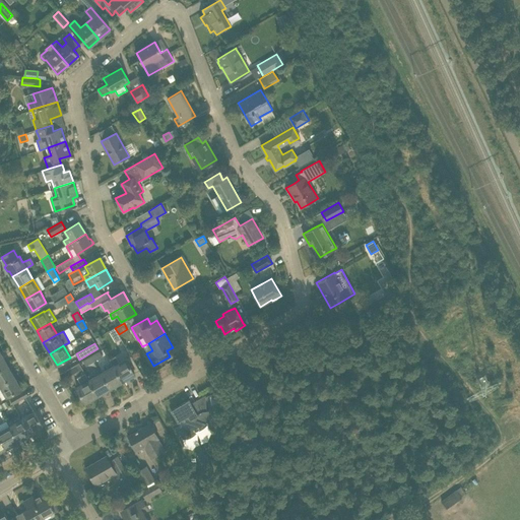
[(90,356),(93,362),(106,354),(104,350),(100,352),(100,351),(90,356)]
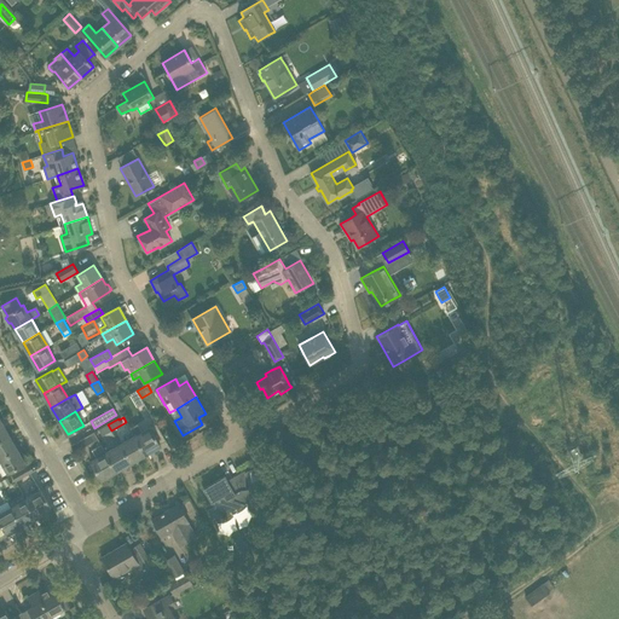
[(145,455),(161,445),(160,444),(166,440),(156,423),(142,432),(138,424),(131,428),(133,432),(145,455)]
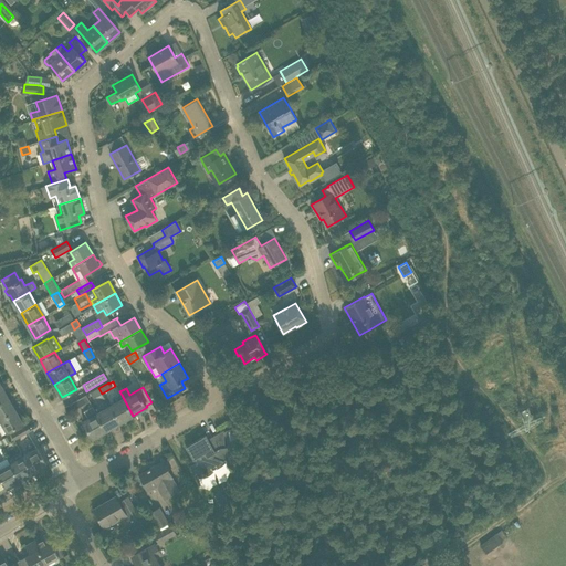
[(98,388),(91,392),(94,399),(102,394),(98,388)]
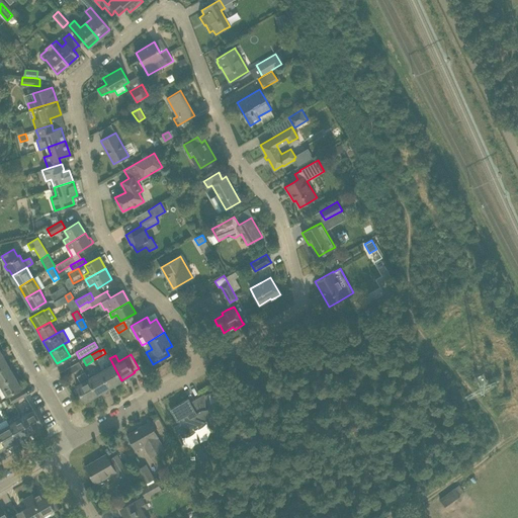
[(111,361),(104,365),(106,368),(101,371),(109,386),(121,380),(111,361)]
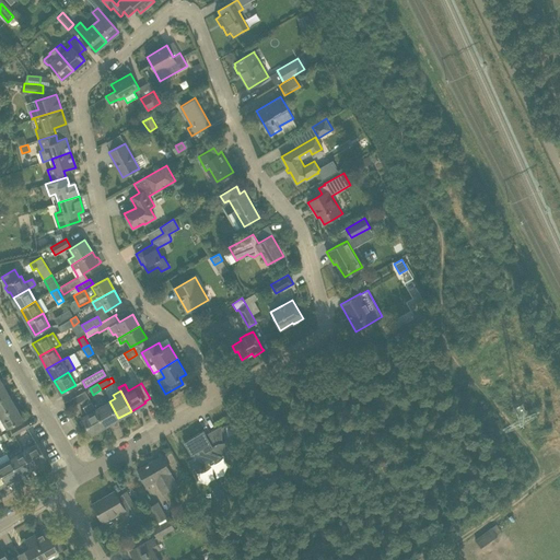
[(76,405),(89,397),(85,392),(71,399),(76,405)]
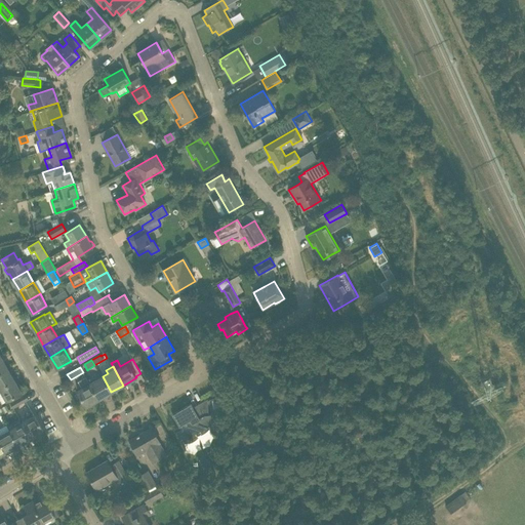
[(7,369),(0,373),(0,389),(14,380),(7,369)]
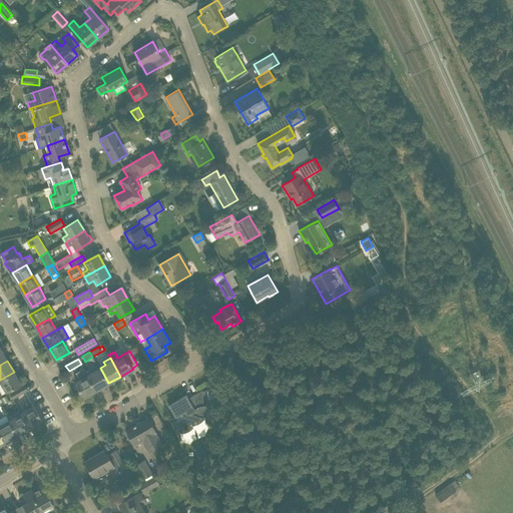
[(84,397),(96,390),(88,375),(87,375),(83,368),(76,372),(80,379),(75,382),(84,397)]
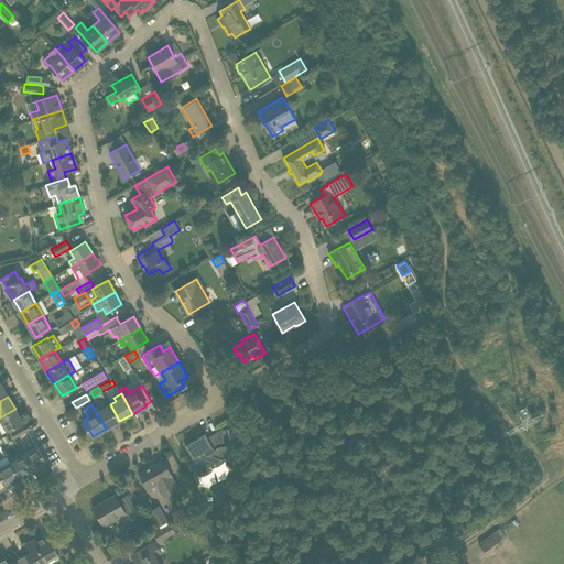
[(97,412),(106,429),(119,421),(110,404),(97,412)]
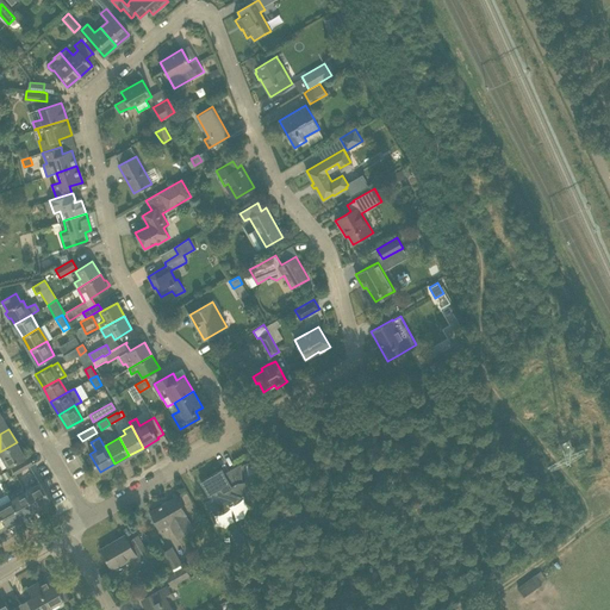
[(0,452),(8,466),(24,456),(17,442),(0,452)]
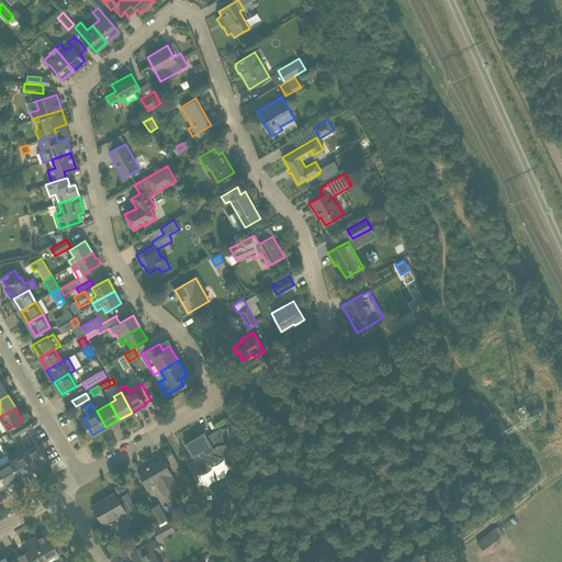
[(13,438),(21,433),(31,427),(27,422),(18,427),(10,431),(13,438)]
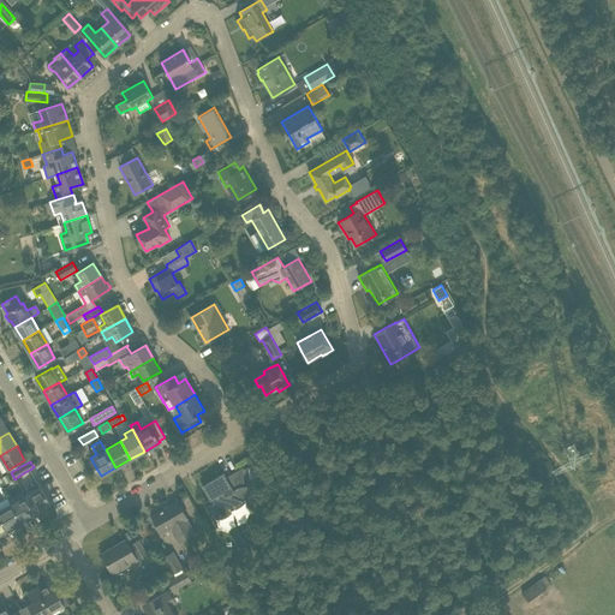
[(256,465),(248,469),(249,479),(260,478),(256,465)]
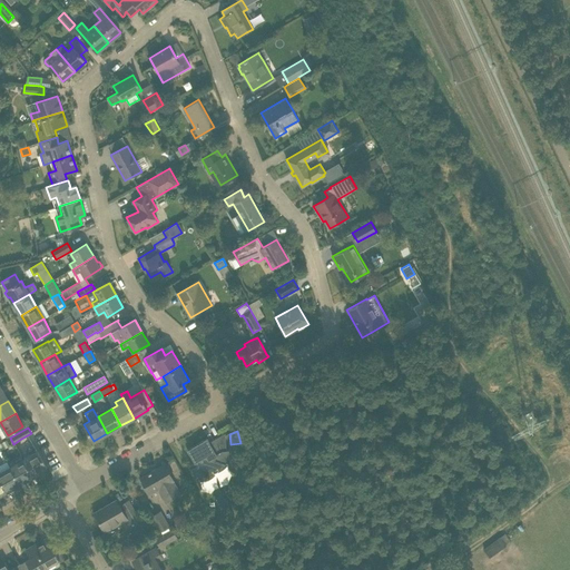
[(198,483),(229,465),(228,450),(226,451),(225,433),(209,442),(207,439),(203,441),(187,450),(196,465),(190,469),(198,483)]
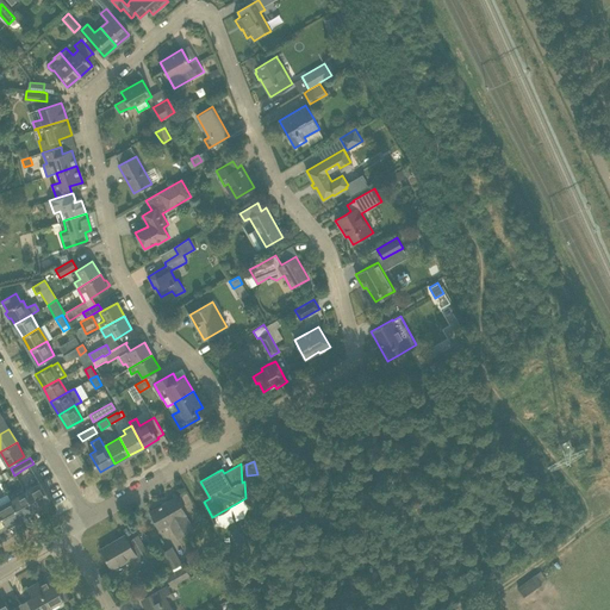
[(0,474),(0,481),(0,483),(11,477),(7,471),(0,474)]
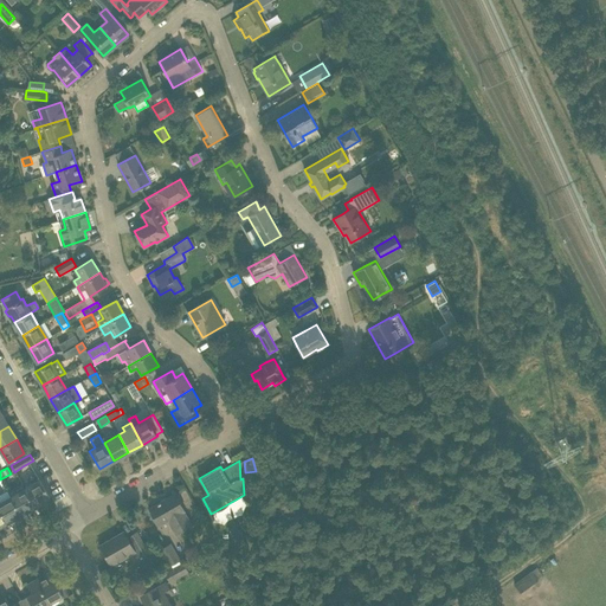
[(25,488),(36,505),(50,497),(39,479),(25,488)]
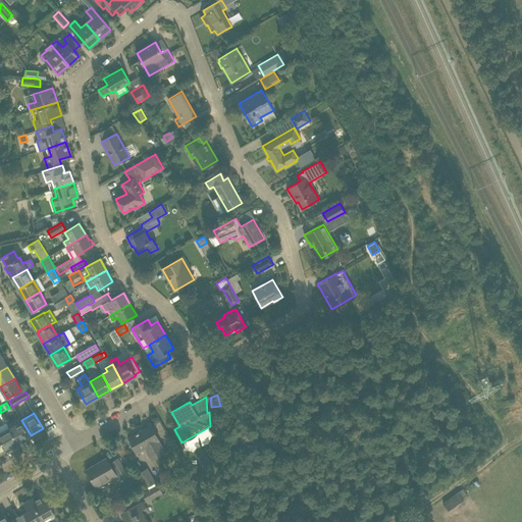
[(7,423),(18,442),(31,435),(21,420),(19,416),(7,423)]
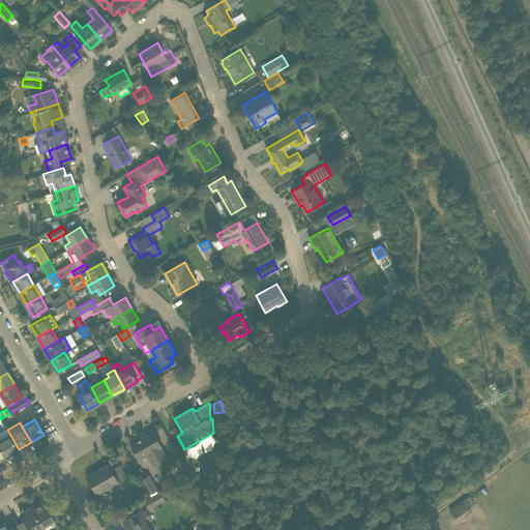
[(0,432),(0,446),(6,457),(19,449),(7,430),(6,429),(0,432)]
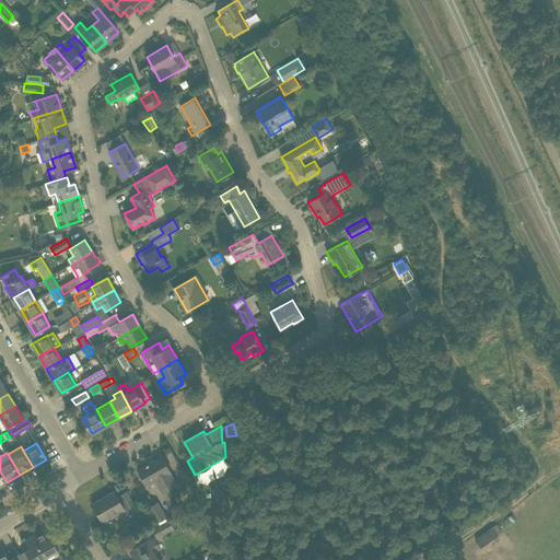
[(171,471),(166,465),(161,456),(160,456),(161,457),(149,464),(149,463),(146,465),(139,469),(139,468),(138,469),(148,485),(155,480),(163,492),(177,485),(170,473),(171,471)]
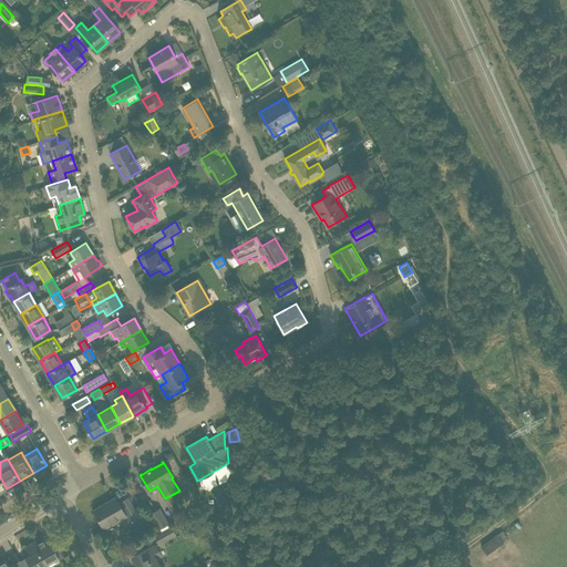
[(94,509),(93,511),(104,528),(114,523),(125,516),(129,522),(134,518),(135,519),(140,517),(134,506),(129,497),(124,500),(119,503),(115,497),(105,503),(94,509)]
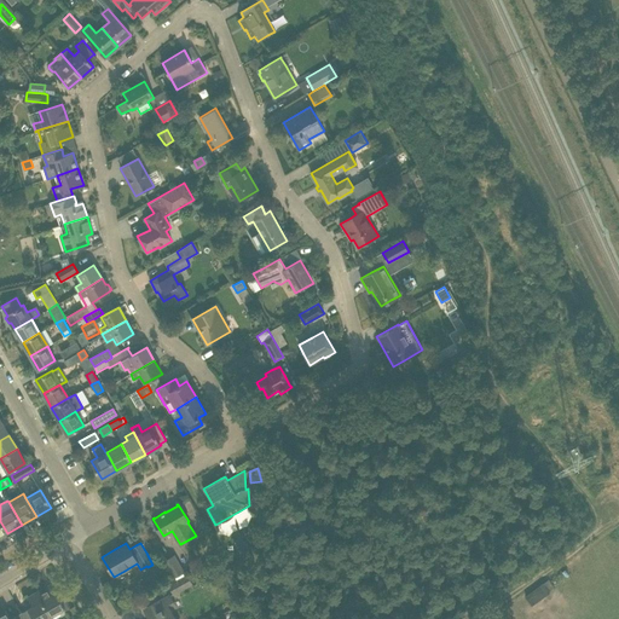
[(175,578),(183,573),(174,556),(165,561),(174,578),(175,577),(175,578)]
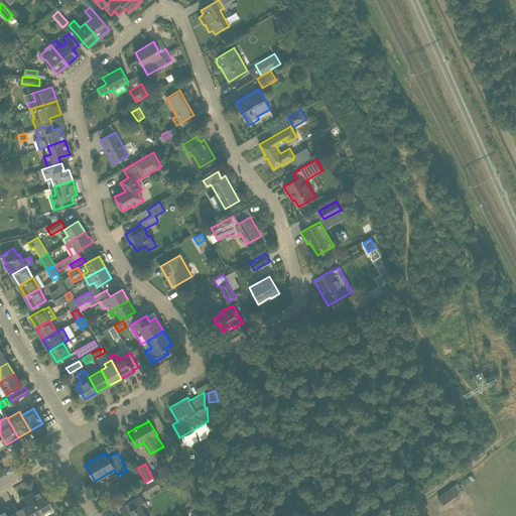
[(146,482),(147,484),(141,488),(145,495),(161,486),(156,478),(153,480),(152,478),(146,482)]
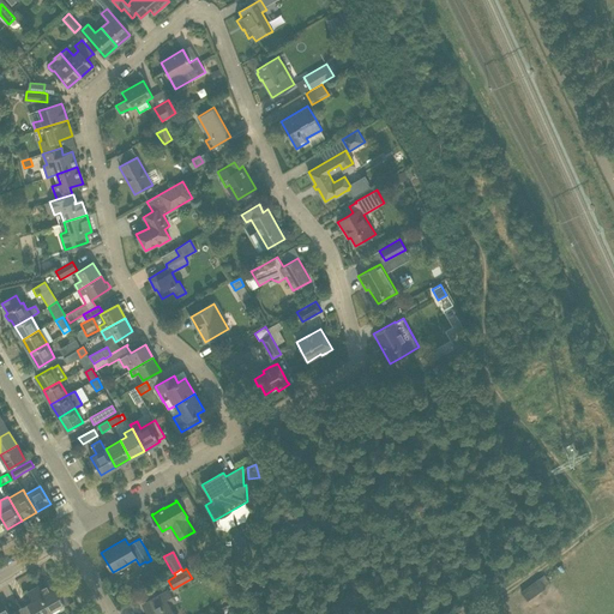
[(529,600),(551,584),(543,575),(522,590),(529,600)]
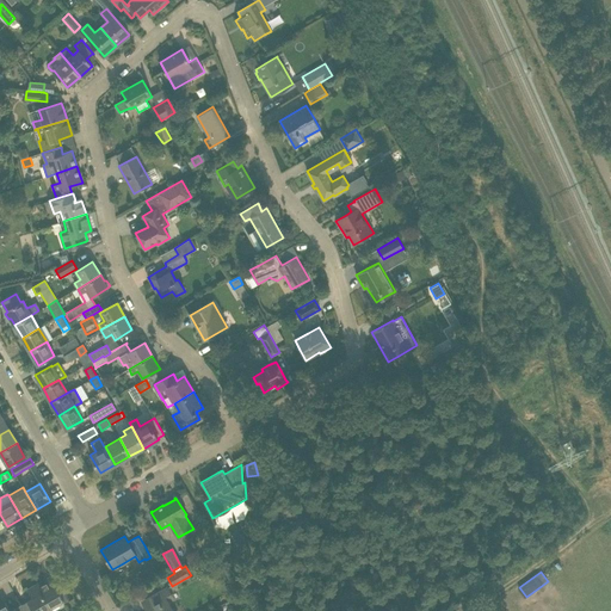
[(50,609),(54,606),(62,602),(63,603),(74,597),(68,587),(60,592),(50,576),(36,584),(50,609)]
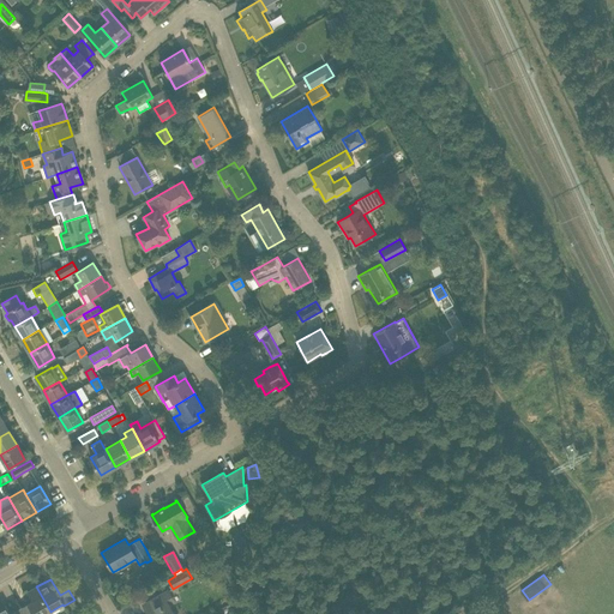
[(25,613),(44,613),(50,612),(36,587),(28,593),(32,601),(28,603),(31,611),(25,613)]
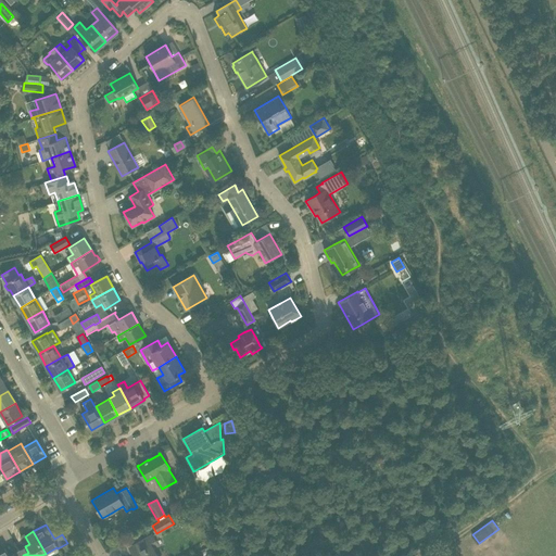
[(153,534),(146,539),(137,544),(140,551),(134,554),(134,555),(158,555),(154,548),(159,545),(153,534)]
